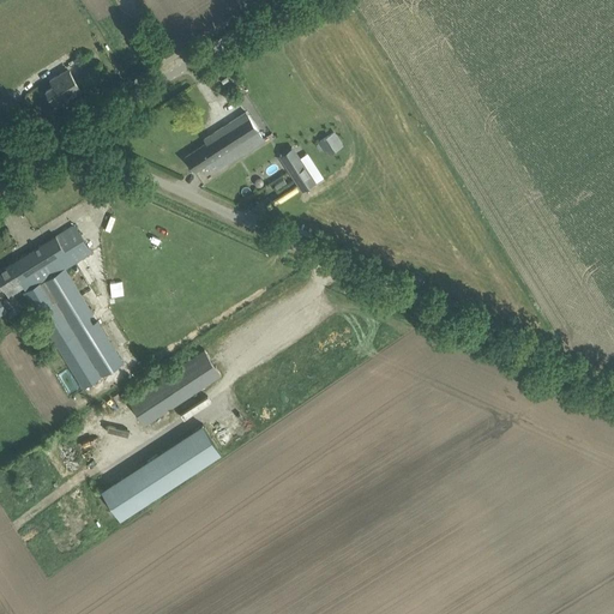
[(50,79),(54,85),(46,90),(56,107),(74,96),(73,94),(74,92),(76,94),(82,90),(70,71),(65,74),(64,71),(50,79)]
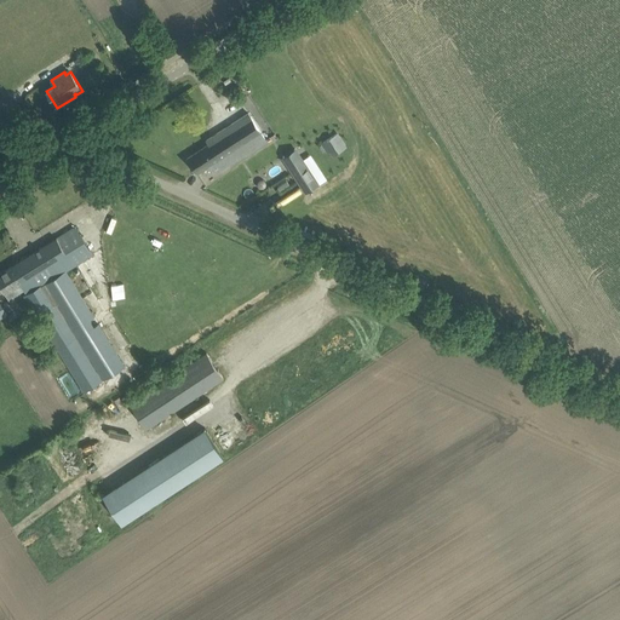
[(210,144),(188,159),(196,172),(210,165),(214,172),(220,168),(267,139),(250,113),(207,141),(210,144)]
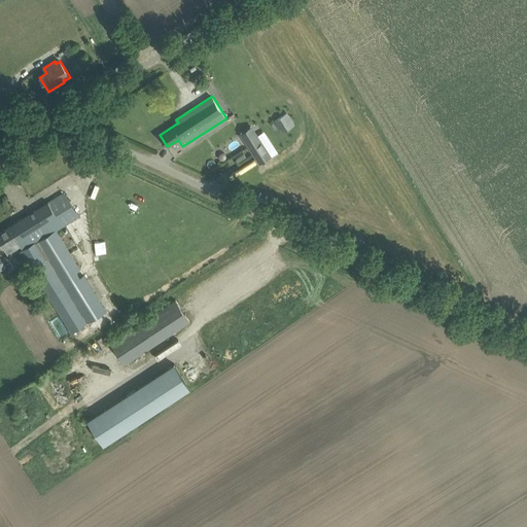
[(273,121),(278,130),(292,120),(287,112),(273,121)]
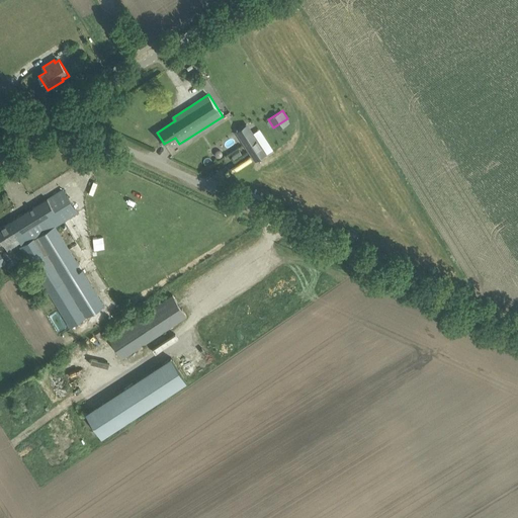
[(265,153),(253,134),(243,140),(255,160),(265,153)]
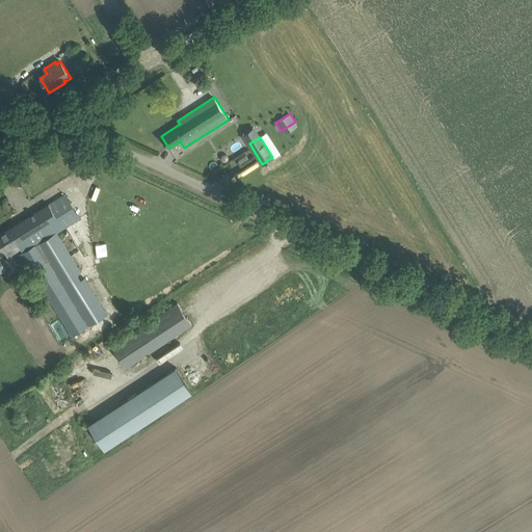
[(0,243),(5,251),(18,243),(23,254),(57,233),(65,228),(80,218),(65,194),(0,233),(0,243)]
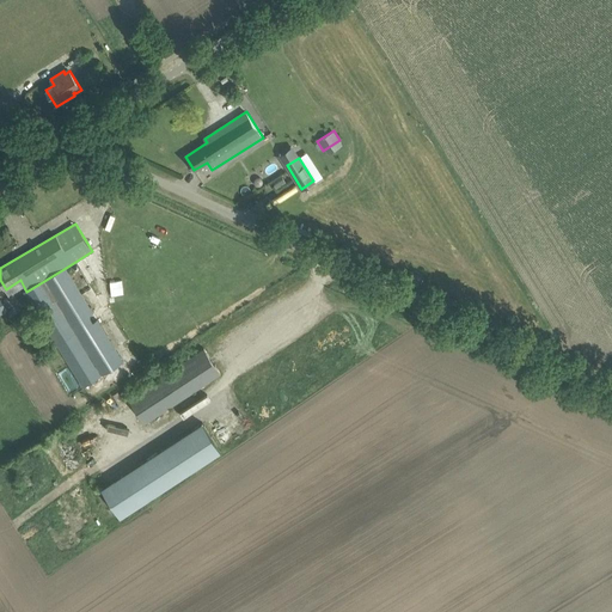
[(32,304),(83,386),(123,361),(66,268),(26,292),(34,303),(32,304)]
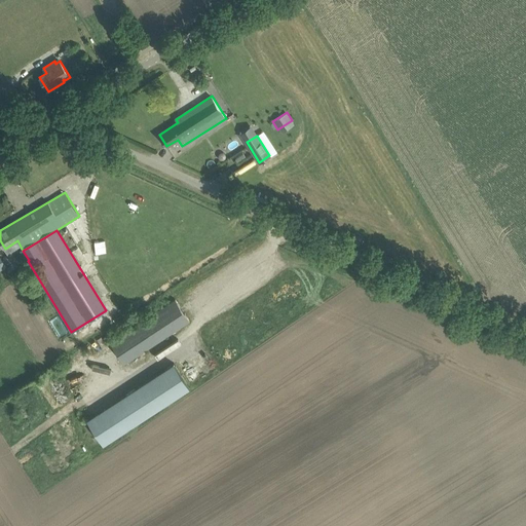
[(233,260),(209,272),(211,277),(236,266),(233,260)]
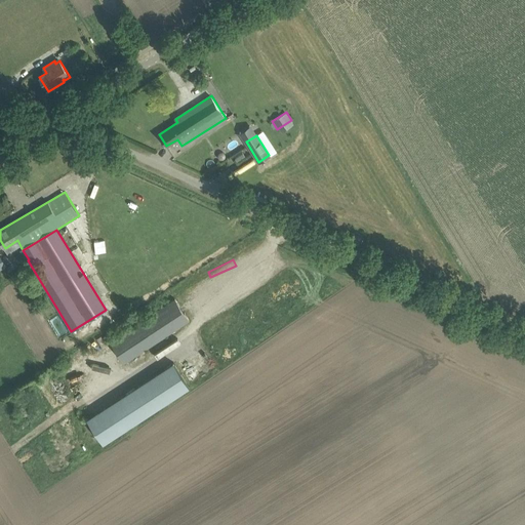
[(190,320),(174,298),(110,341),(124,363),(190,320)]
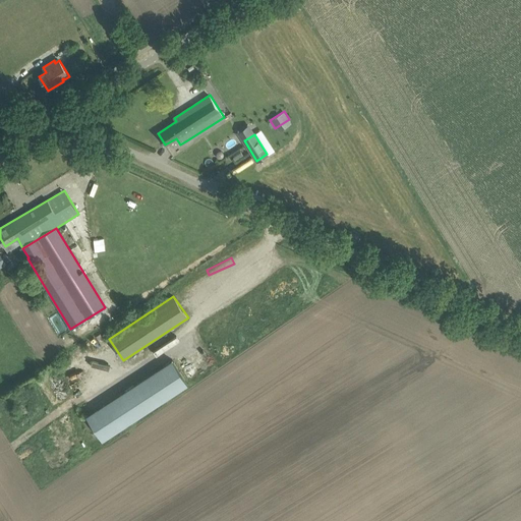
[(172,359),(155,370),(171,395),(188,384),(172,359)]
